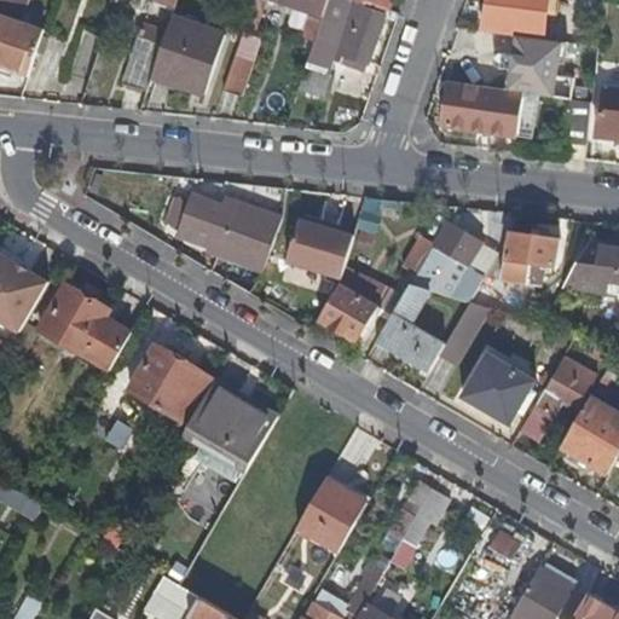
[(0,0),(0,67),(28,76),(44,30),(17,21),(24,0),(0,0)]
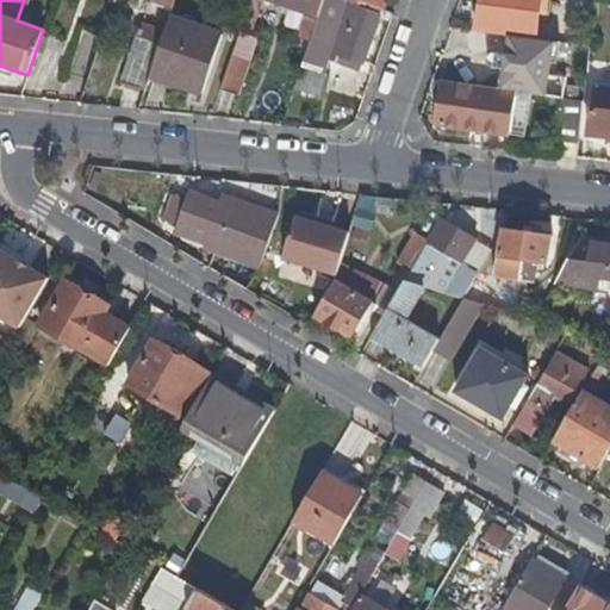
[(298,38),(309,43),(311,37),(318,17),(323,0),(249,0),(241,27),(253,31),(263,0),(266,0),(306,14),(298,38)]
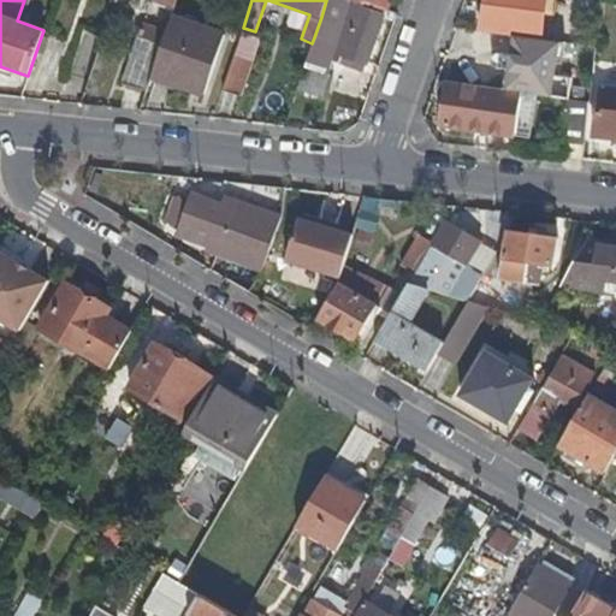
[(326,0),(321,17),(335,21),(351,27),(359,7),(360,3),(351,0),(326,0)]
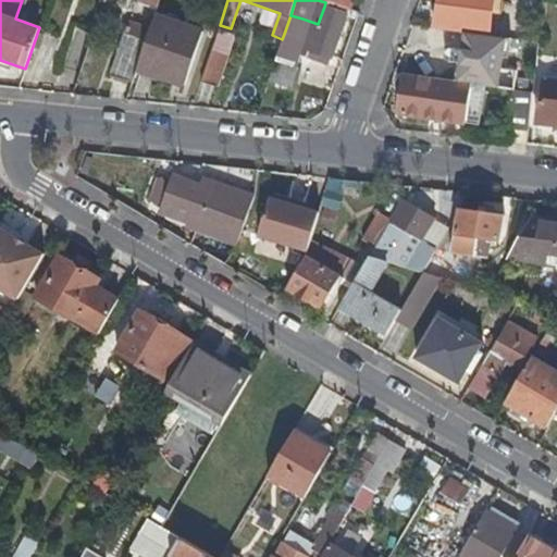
[(318,0),(325,2),(348,10),(351,0),(318,0)]
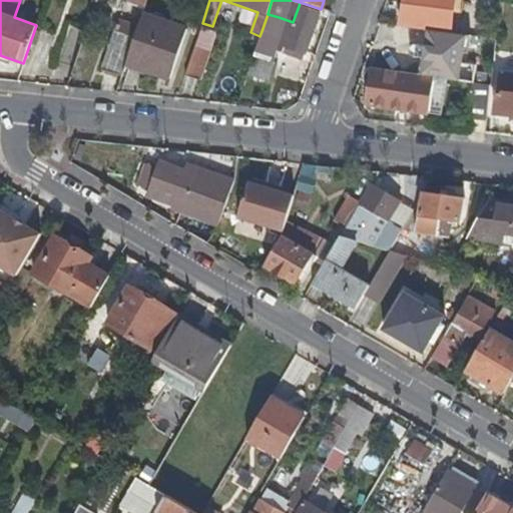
[(450,33),(453,0),(404,0),(400,26),(427,30),(450,33)]
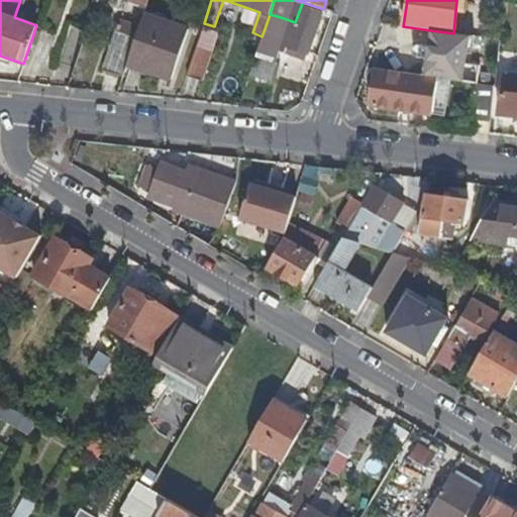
[(272,47),(279,50),(282,42),(307,52),(321,13),(301,6),(295,22),(289,39),(275,34),(264,31),(262,36),(248,75),(268,81),(275,60),(268,57),(272,47)]
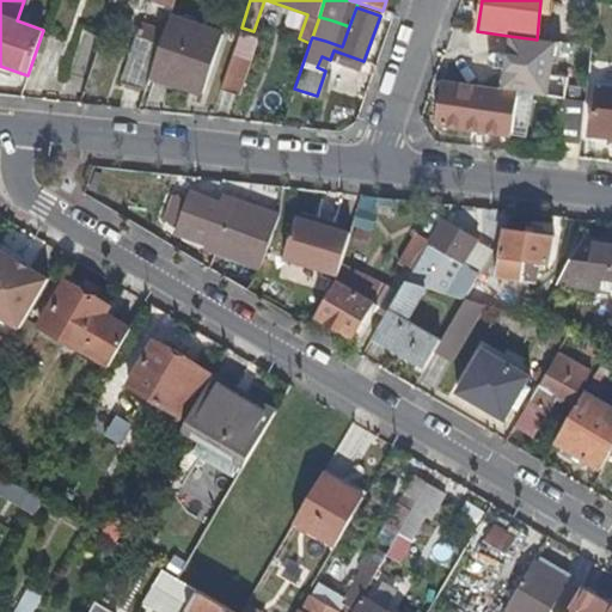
[(312,37),(325,41),(332,20),(319,17),(312,37)]
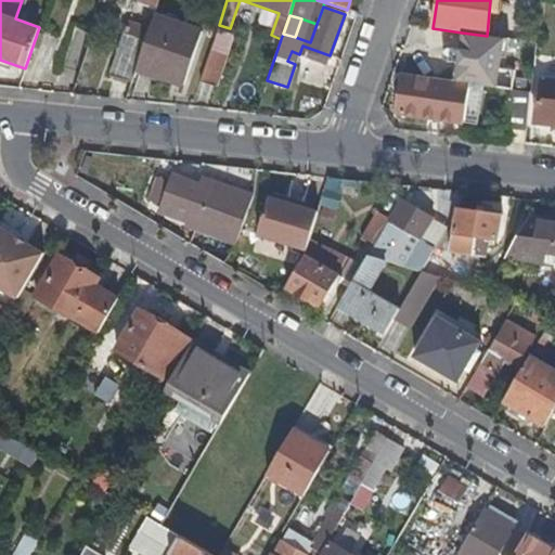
[(138,68),(167,79),(185,86),(203,33),(155,16),(151,28),(146,40),(138,68)]
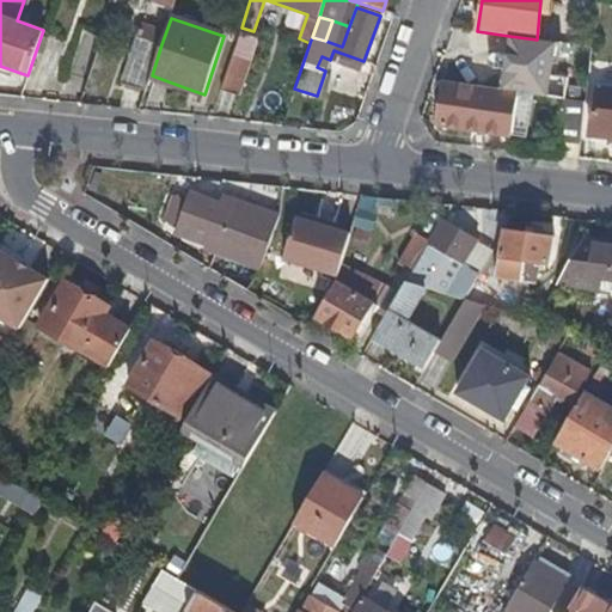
[(332,20),(325,41),(342,47),(349,26),(332,20)]
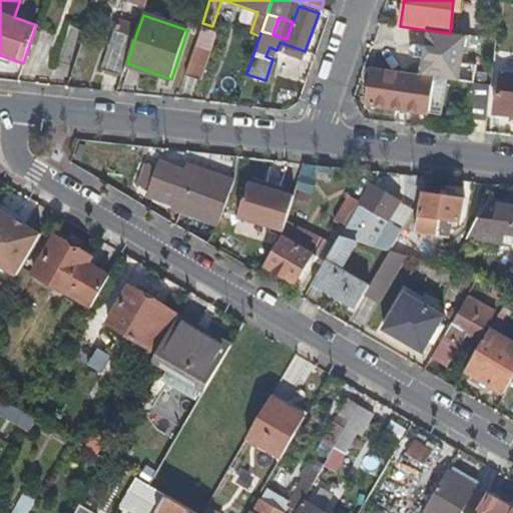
[(103,70),(122,76),(125,68),(127,63),(135,37),(139,26),(120,20),(103,70)]
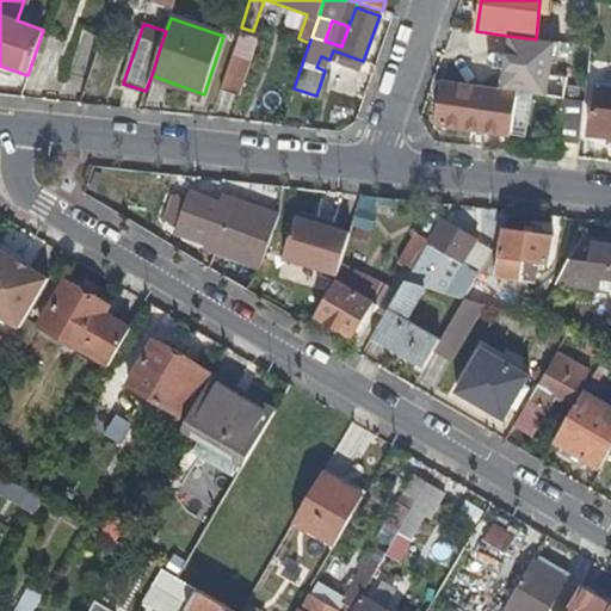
[(508,36),(501,90),(563,99),(565,79),(549,75),(553,42),(536,39),(508,36)]
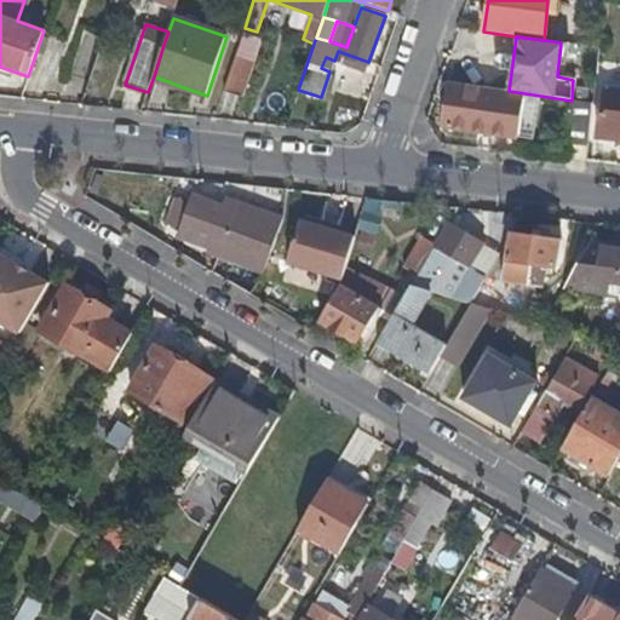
[(252,46),(240,42),(234,58),(247,62),(252,46)]
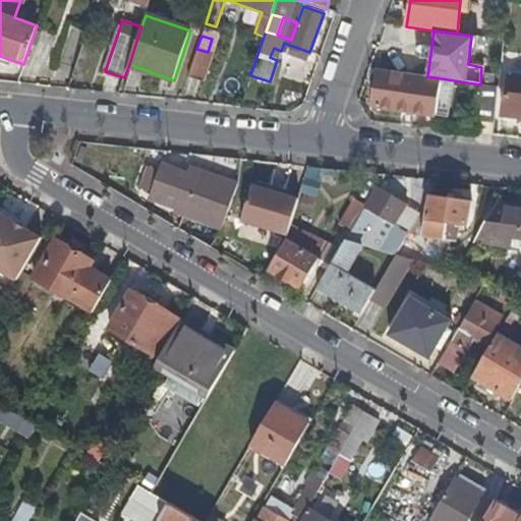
[(284,43),(281,51),(307,59),(309,52),(284,43)]
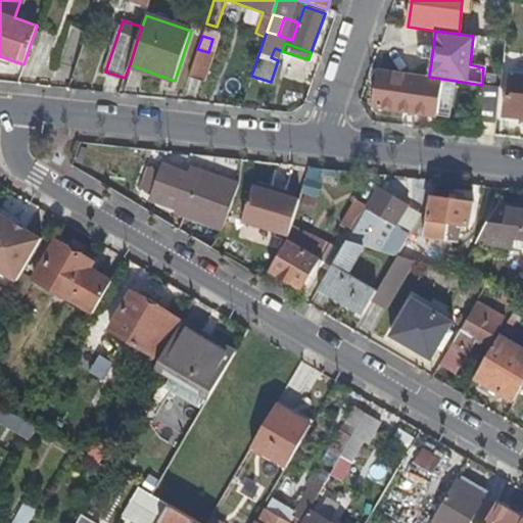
[(214,54),(208,52),(197,49),(188,77),(204,82),(214,54)]
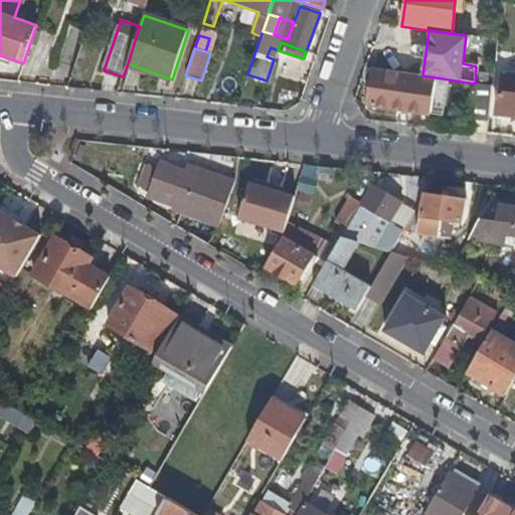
[(153,77),(155,73),(128,63),(126,68),(153,77)]
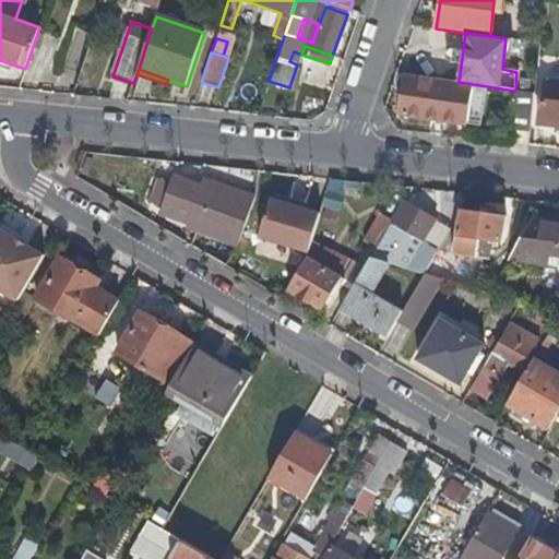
[(404,76),(399,113),(465,122),(470,86),(404,76)]
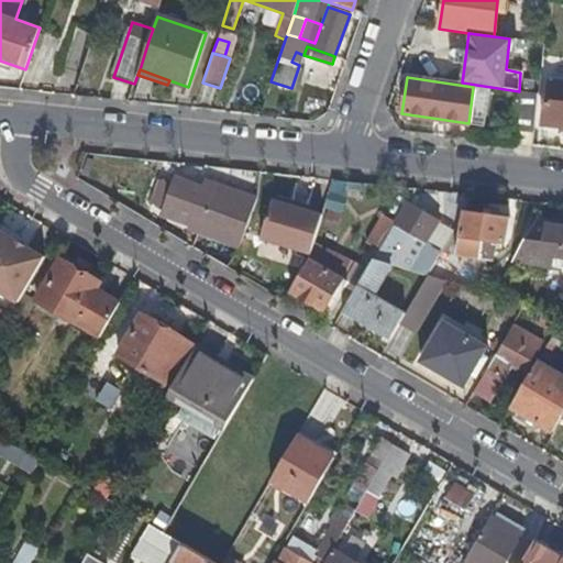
[(562,125),(562,80),(547,79),(542,123),(562,125)]
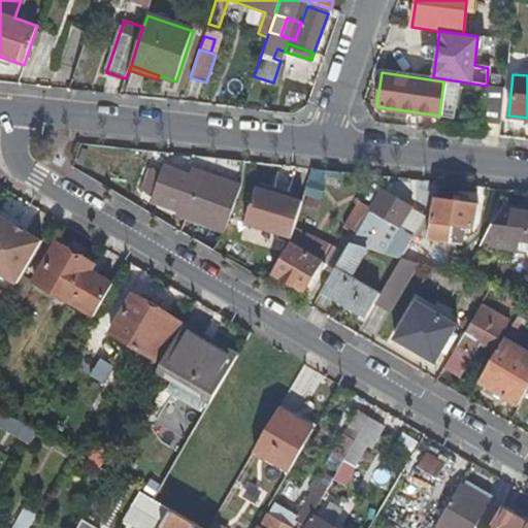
[(484,114),(488,114),(499,116),(502,88),(487,86),(484,114)]
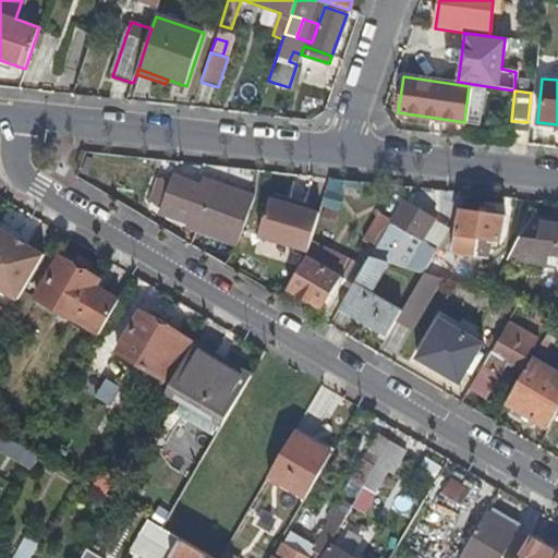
[(516,121),(513,142),(528,144),(530,122),(528,122),(516,121)]
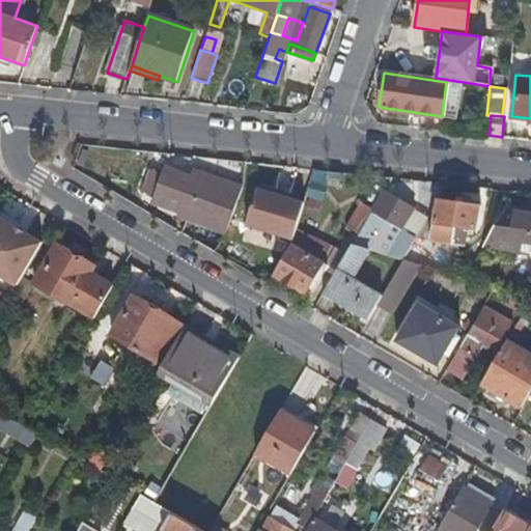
[(155,200),(184,210),(190,213),(188,219),(227,233),(244,186),(195,170),(191,180),(165,171),(164,174),(156,172),(151,170),(150,170),(142,192),(156,197),(155,200)]
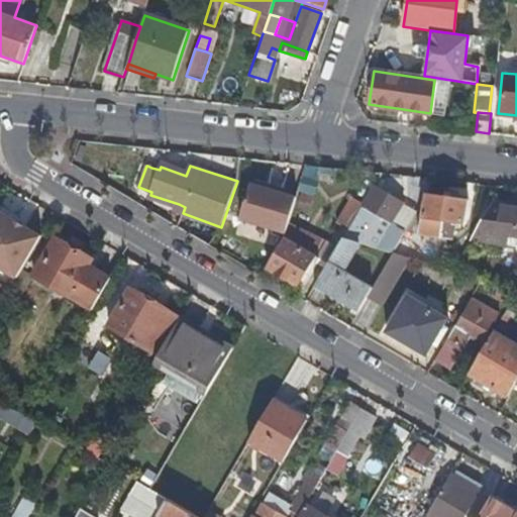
[(296,196),(249,184),(240,220),(287,232),(296,196)]
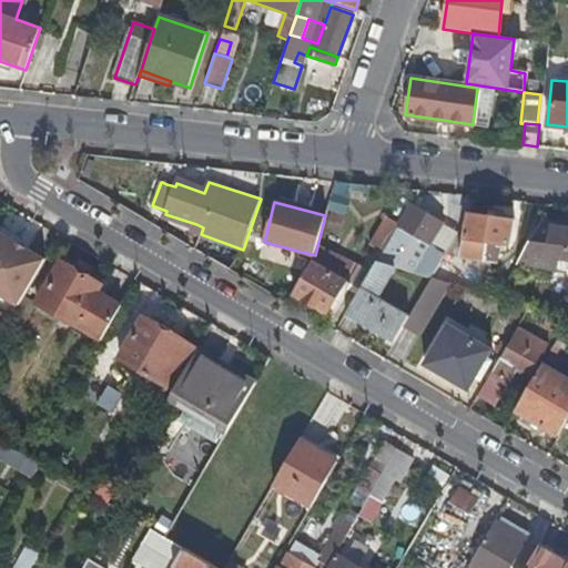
[(432,243),(443,222),(413,205),(379,261),(397,266),(403,269),(414,272),(432,277),(440,262),(445,254),(435,250),(434,252),(428,250),(432,243)]
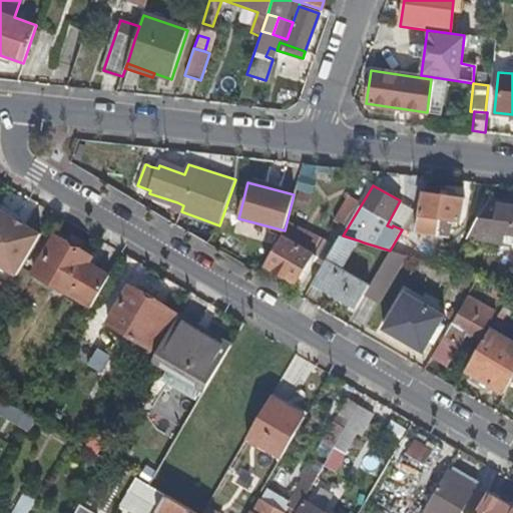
[(464,198),(425,192),(420,230),(442,233),(443,217),(462,219),(464,198)]
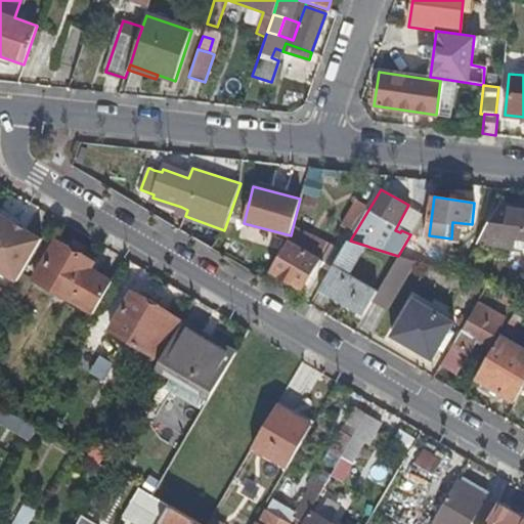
[(354,230),(367,207),(353,198),(339,222),(354,230)]
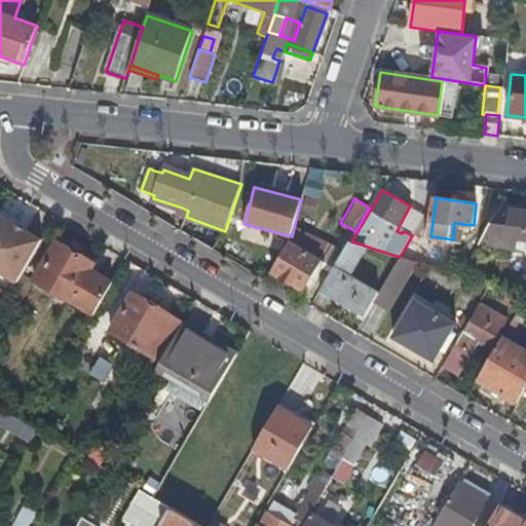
[(510,212),(498,210),(480,242),(506,248),(509,236),(525,239),(525,207),(511,204),(510,212)]
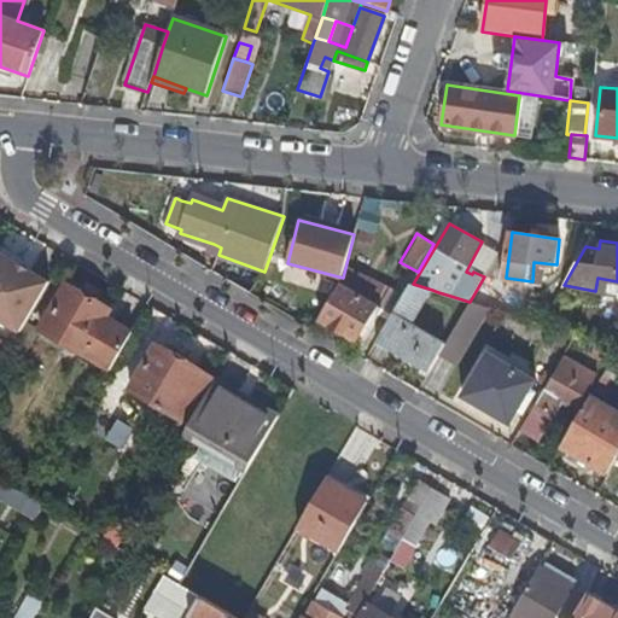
[(211,252),(219,255),(221,248),(214,244),(211,252)]
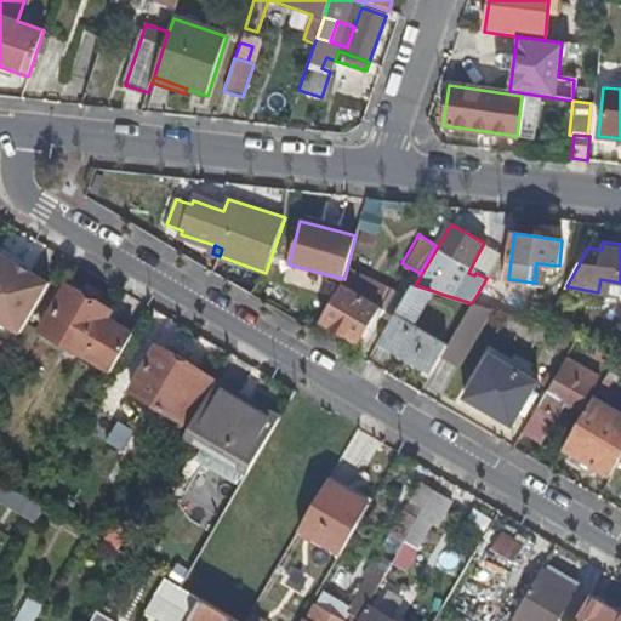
[(0,318),(21,331),(50,283),(0,254),(0,318)]
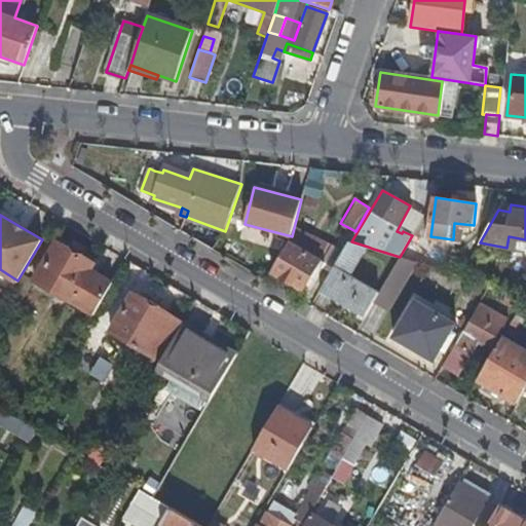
[(34,279),(94,314),(113,282),(91,268),(94,264),(55,241),(34,279)]
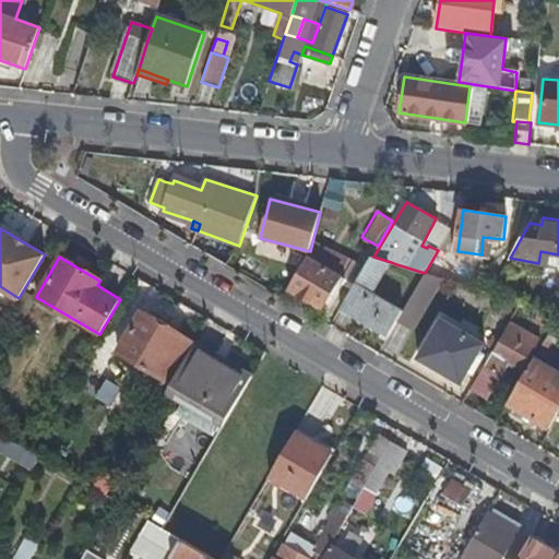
[(289,289),(328,311),(346,278),(309,257),(289,289)]
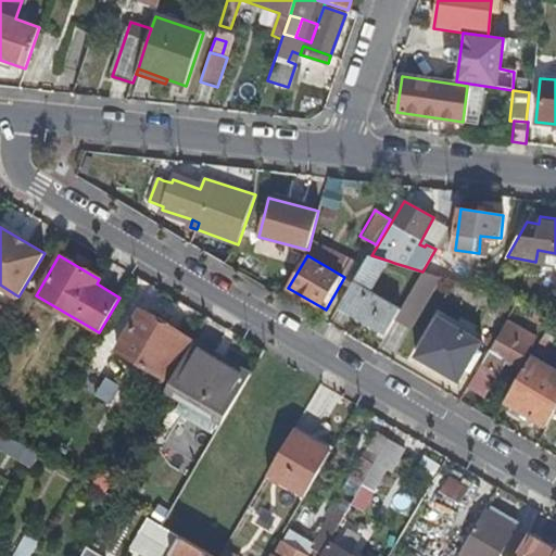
[(370,291),(389,261),(371,255),(369,255),(341,305),(382,329),(388,332),(393,324),(402,310),(370,291)]
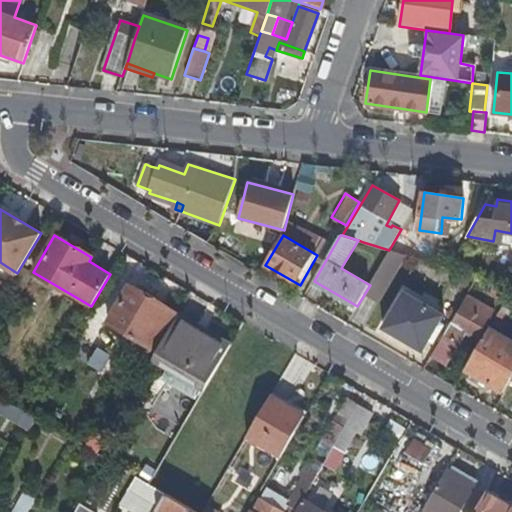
[(401,237),(397,236),(389,250),(404,255),(421,261),(427,244),(401,236),(401,237)]
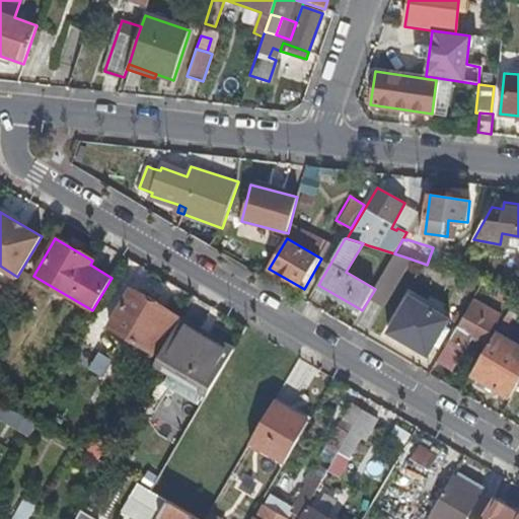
[(382,307),(410,258),(394,253),(375,289),(367,302),(382,307)]
